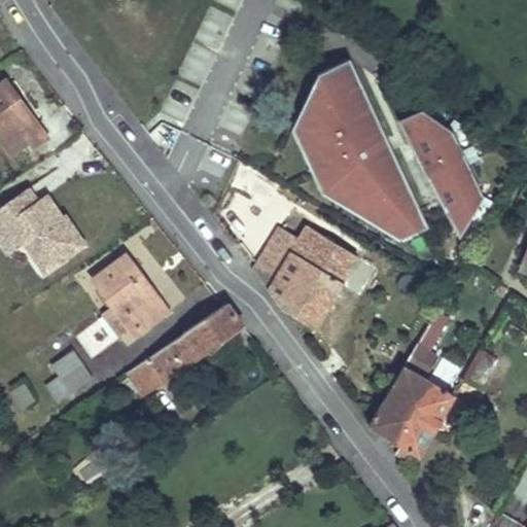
[(348,57),(317,71),(301,106),(310,128),(293,135),(303,152),(313,147),(321,165),(310,170),(319,187),(331,181),(342,204),(384,229),(405,219),(411,232),(427,224),(399,167),(389,172),(380,153),(391,148),(370,103),(359,108),(350,89),(361,83),(348,57)]
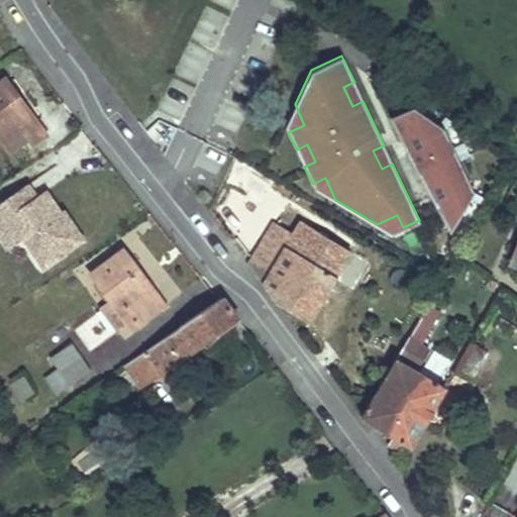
[(0,135),(12,152),(28,140),(33,145),(47,134),(6,79),(0,83),(0,135)]
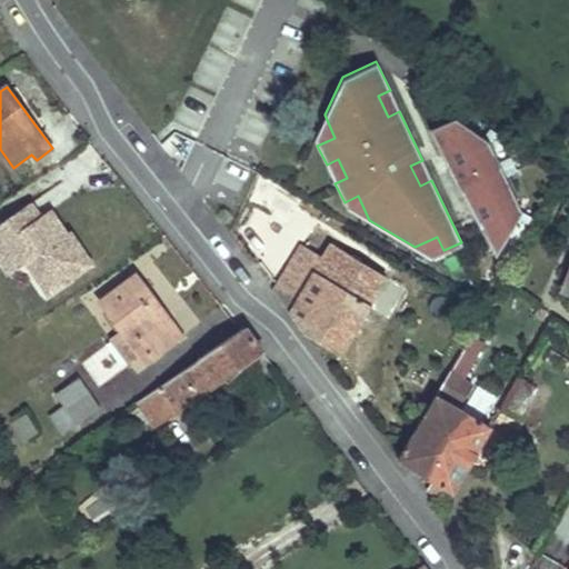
[(388,117),(399,111),(390,90),(378,96),(388,117)]
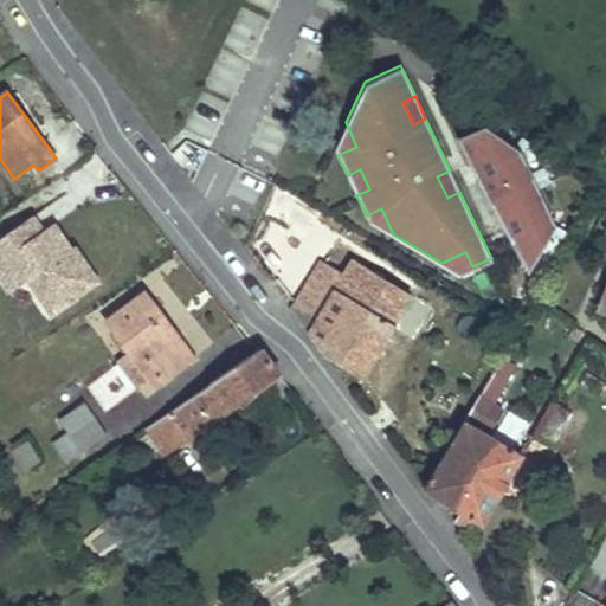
[(356,147),(346,122),(334,147),(337,155),(356,147)]
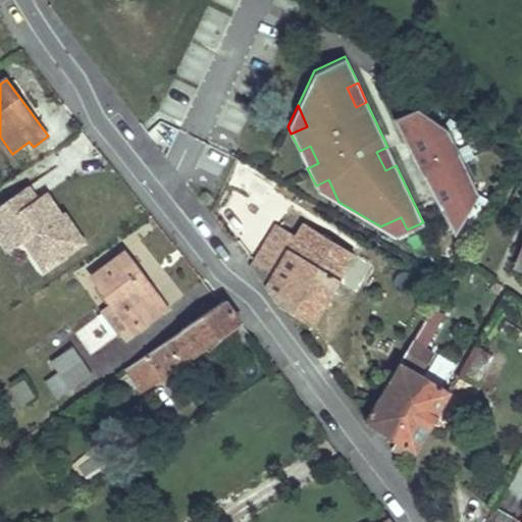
[(416,106),(393,116),(411,156),(455,232),(475,197),(478,191),(463,159),(460,153),(457,147),(448,128),(441,124),(416,106)]
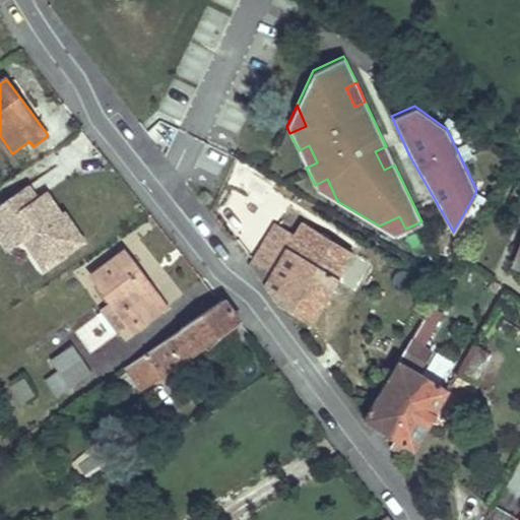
[(446,115),(440,124),(446,128),(452,120),(446,115)]
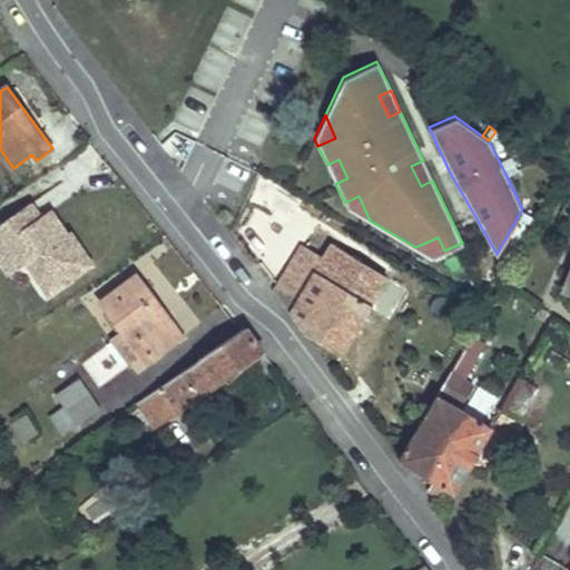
[(510,155),(499,160),(502,167),(513,161),(510,155)]
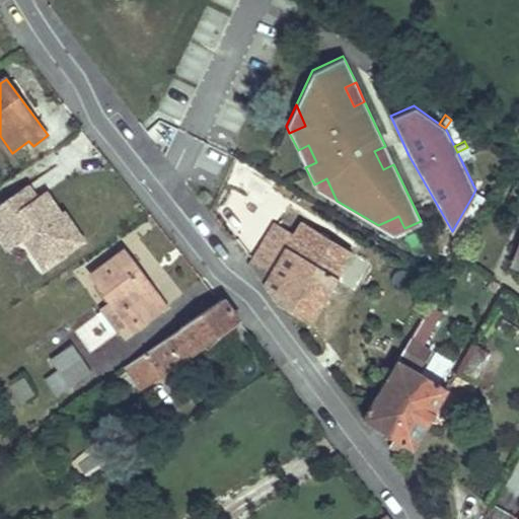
[(308,145),(298,150),(305,167),(316,162),(308,145)]
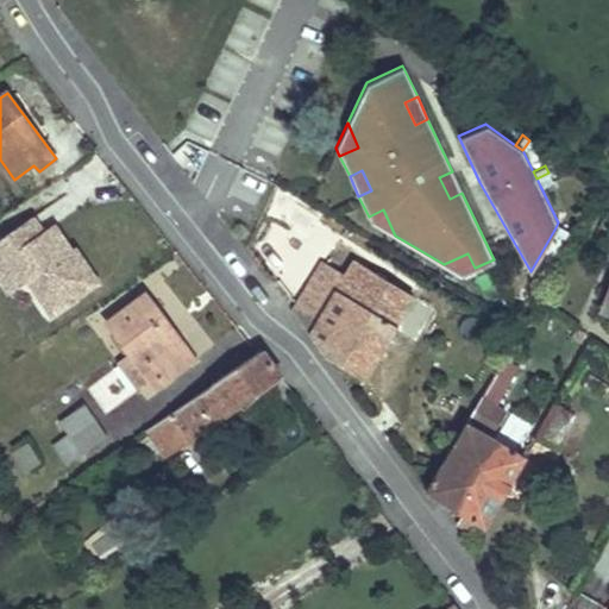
[(450,199),(462,193),(452,171),(439,177),(450,199)]
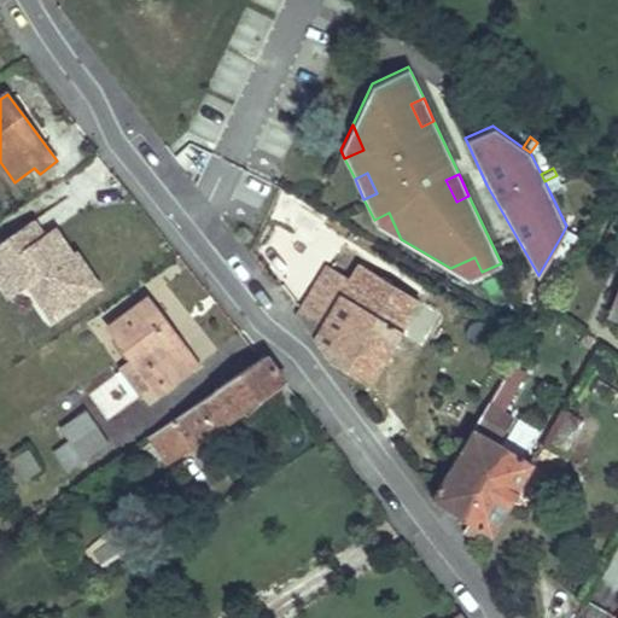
[(544,181),(548,188),(559,182),(557,175),(544,181)]
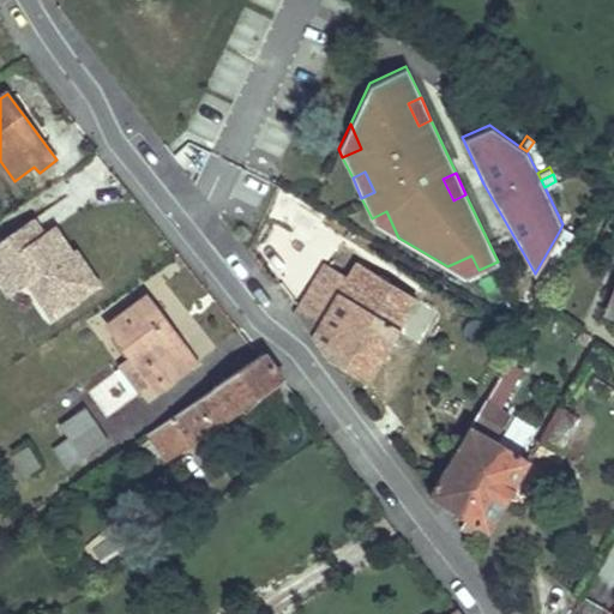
[(372,218),(373,222),(398,238),(386,211),(372,218)]
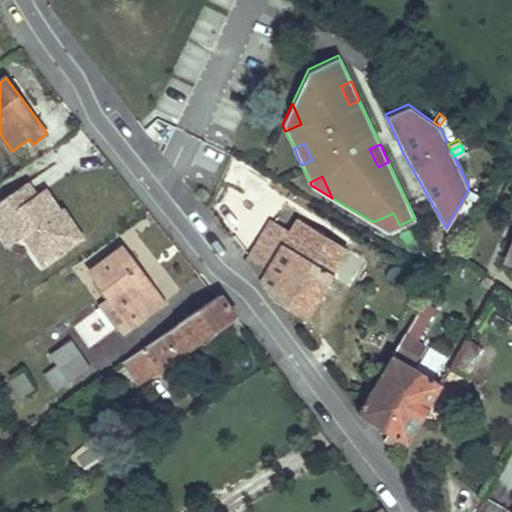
[(30,181),(0,201),(0,220),(5,217),(20,239),(25,236),(44,264),(67,248),(84,236),(64,207),(61,210),(46,188),(38,194),(30,181)]
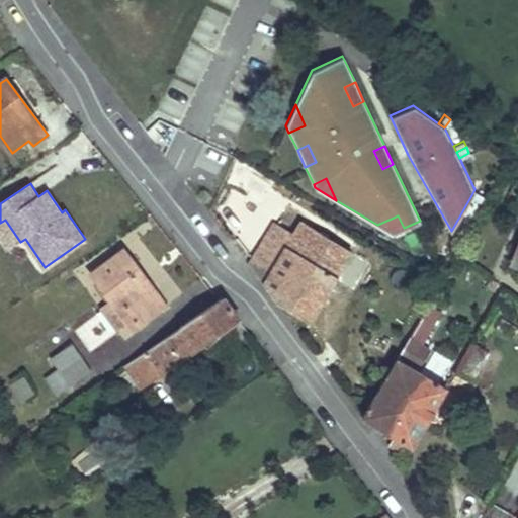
[(488,197),(475,189),(471,195),(485,203),(488,197)]
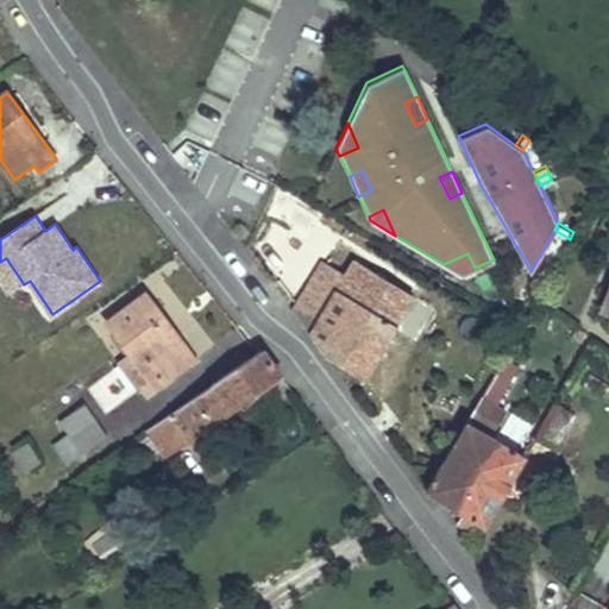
[(460,275),(475,268),(468,253),(444,264),(460,275)]
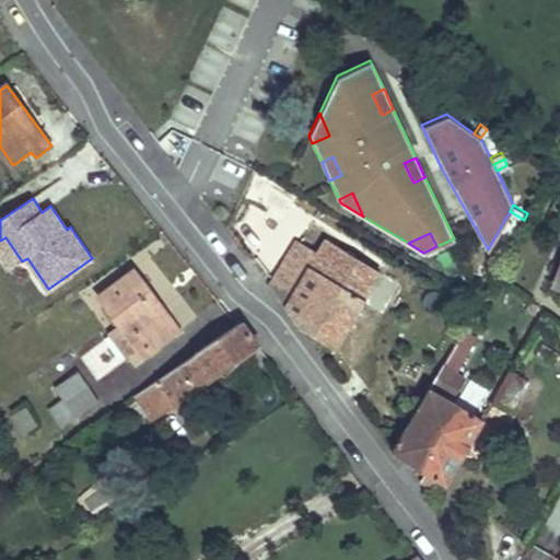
[(6,237),(0,241),(0,253),(14,273),(25,266),(47,296),(77,276),(73,271),(48,289),(27,258),(22,261),(6,237)]
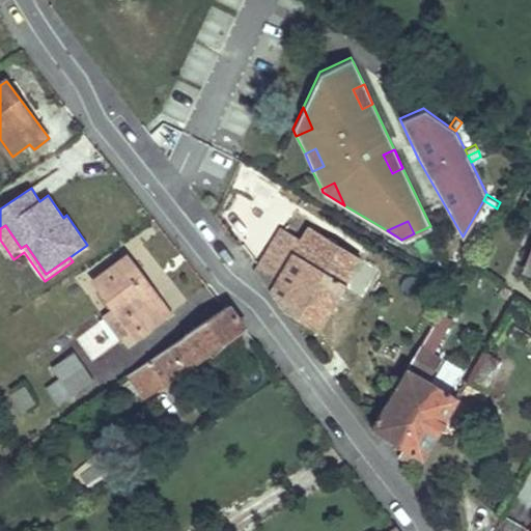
[(320,268),(336,243),(308,226),(299,241),(281,229),(255,272),(261,281),(272,295),(283,310),(316,330),(345,283),(320,268)]
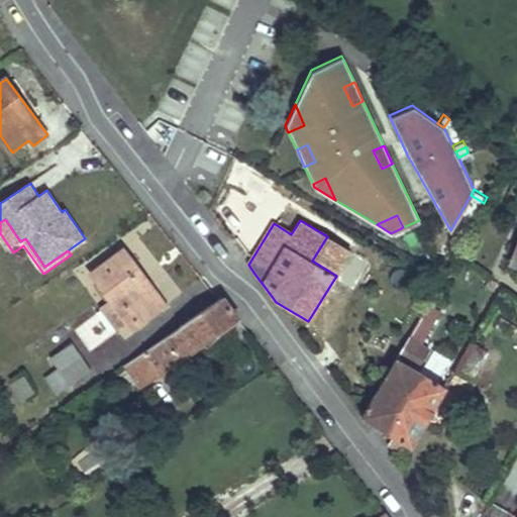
[(351,251),(327,236),(312,261),(336,276),(351,251)]
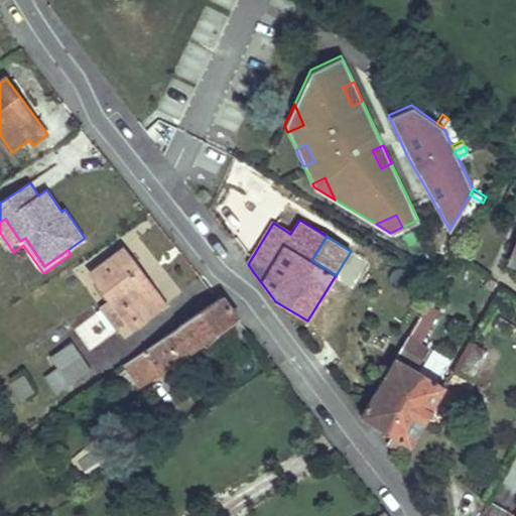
[(165,305),(124,250),(93,273),(134,329),(165,305)]
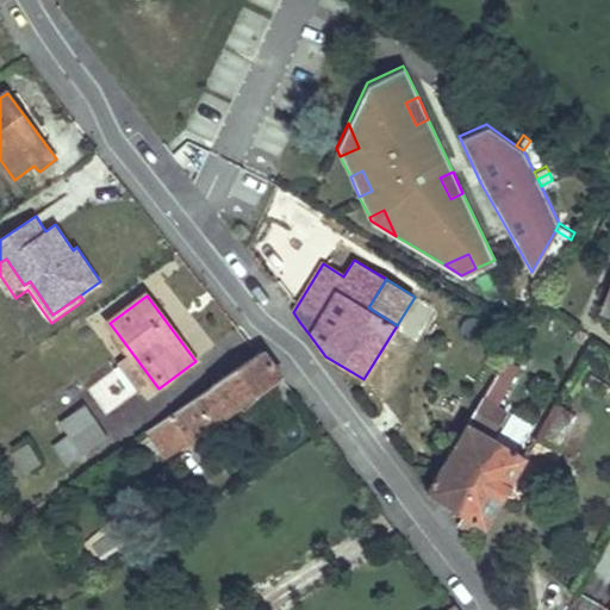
[(582,343),(586,334),(578,330),(573,338),(582,343)]
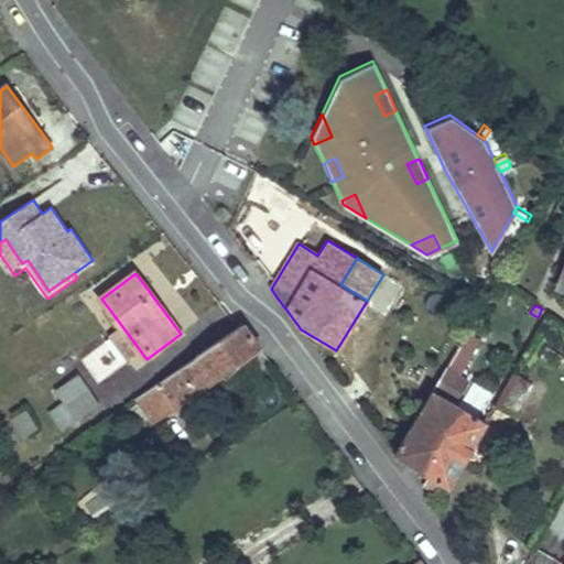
[(153,421),(262,346),(245,323),(240,326),(137,398),(153,421)]
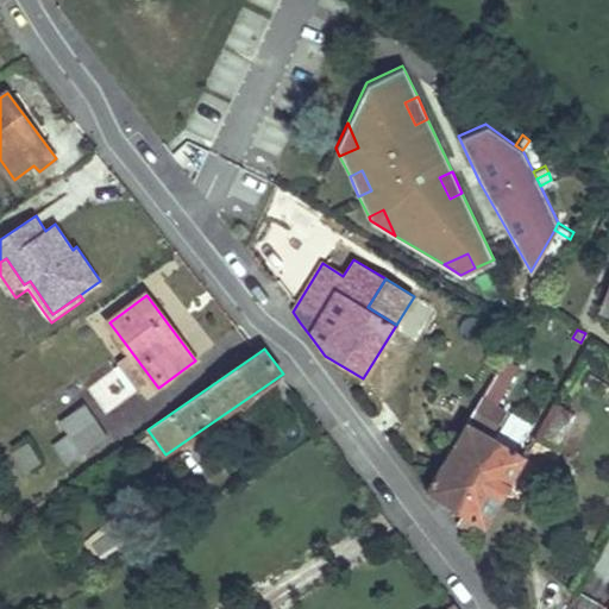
[(491,376),(465,421),(479,429),(506,385),(491,376)]
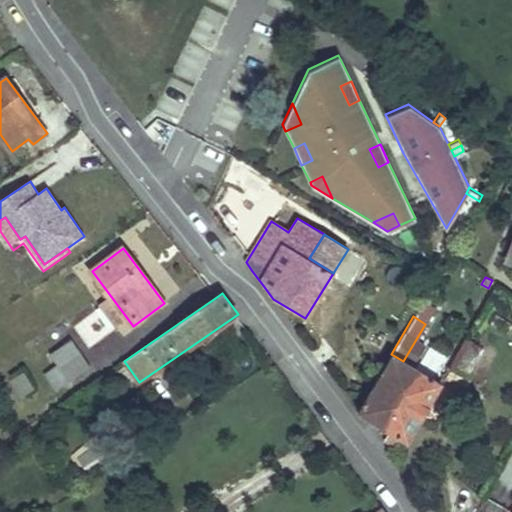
[(482,350),(465,339),(450,366),(467,377),(474,365),(484,371),(492,359),(481,352),(482,350)]
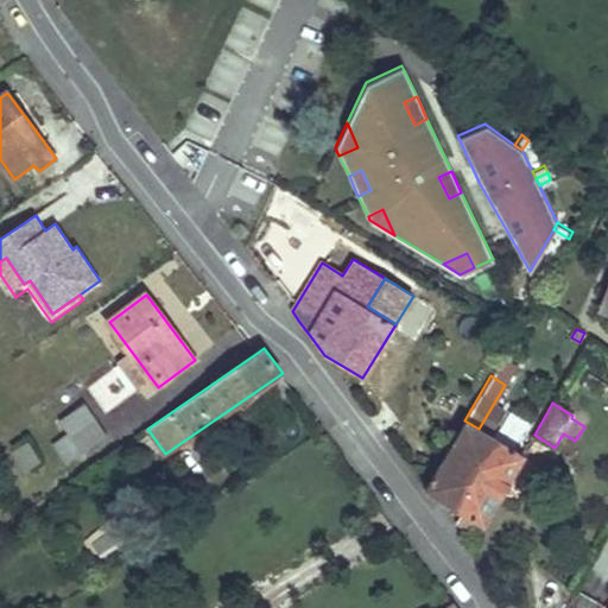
[(81,453),(107,436),(86,404),(59,422),(81,453)]
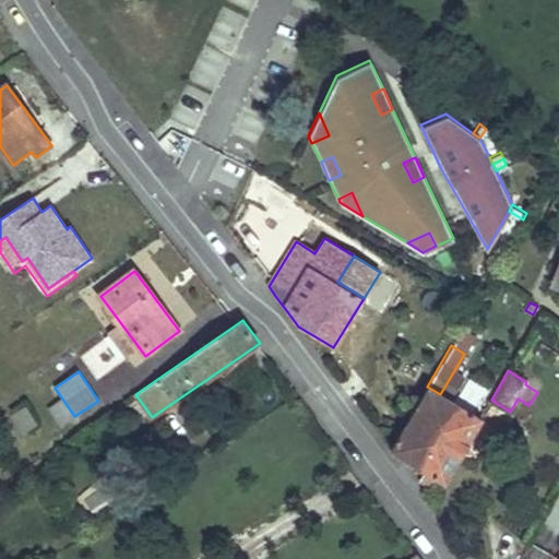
[(476,403),(485,384),(470,376),(460,395),(476,403)]
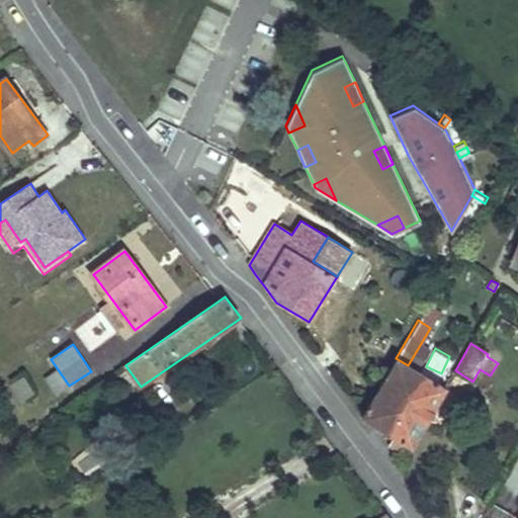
[(408,365),(396,358),(362,417),(394,437),(389,446),(403,454),(408,446),(413,449),(447,390),(445,387),(408,365)]
